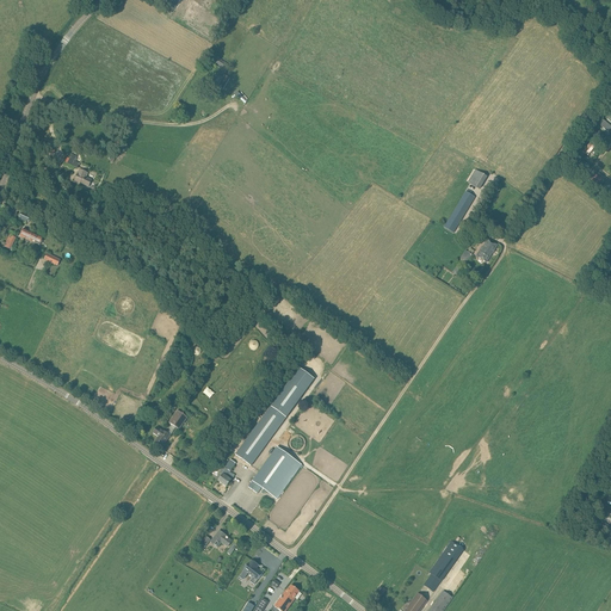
[(222,68),(226,63),(214,55),(210,61),(222,68)]
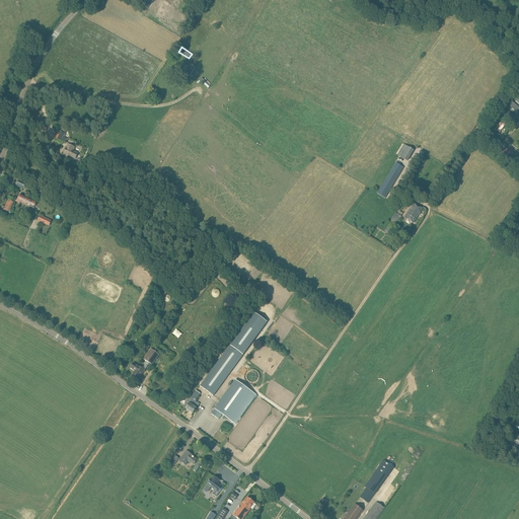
[(180,72),(186,75),(186,74),(190,77),(195,67),(192,65),(192,64),(188,62),(180,72)]
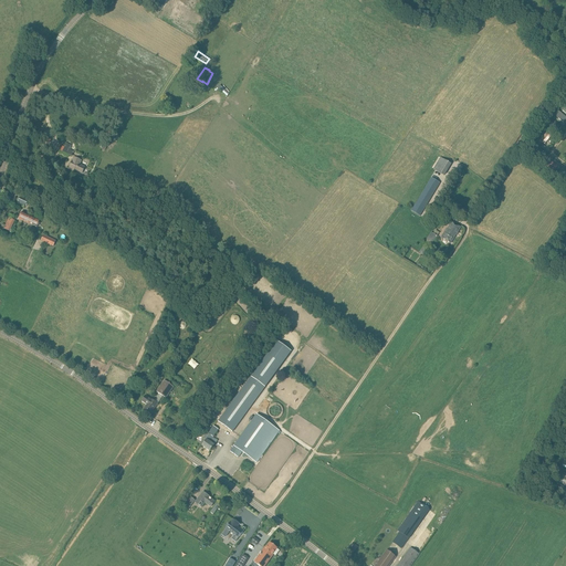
[(565,117),(555,109),(552,113),(564,123),(565,118),(565,117)]
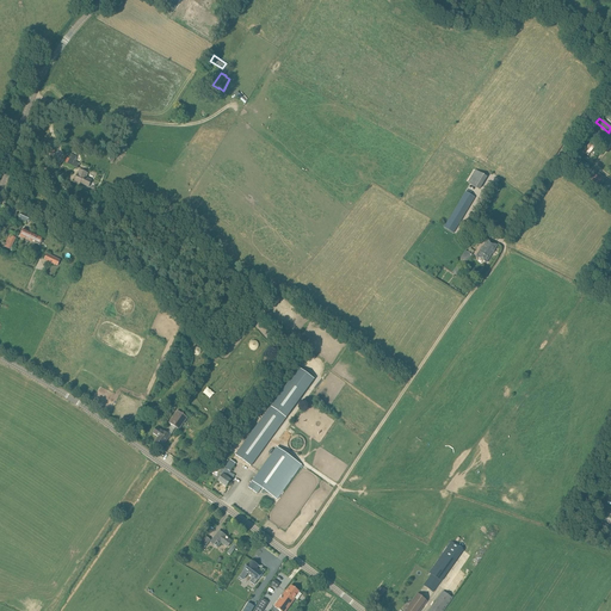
[(599,131),(592,141),(598,144),(604,136),(599,131)]
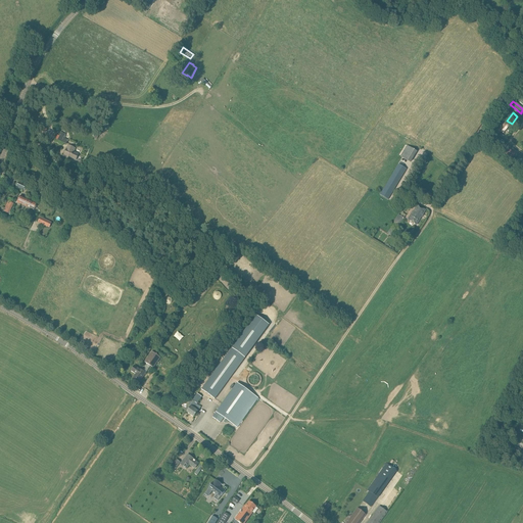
[(505,123),(500,130),(504,133),(509,126),(505,123)]
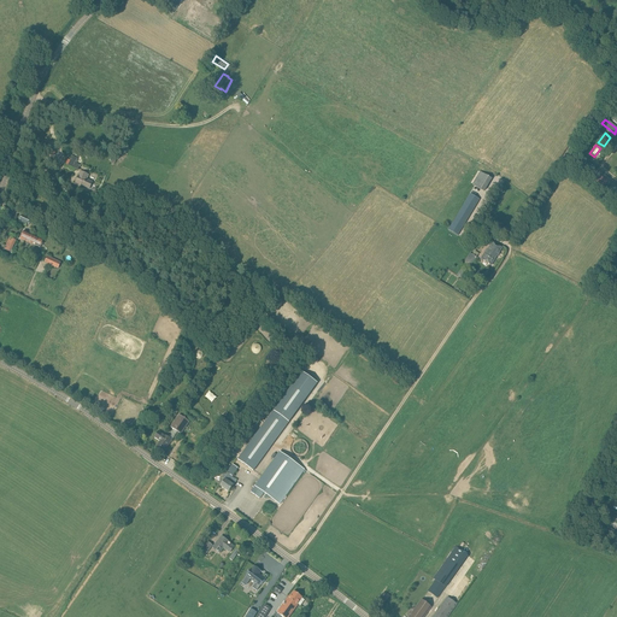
[(72,156),(70,162),(68,165),(78,170),(81,165),(75,163),(76,162),(77,162),(78,158),(72,156)]
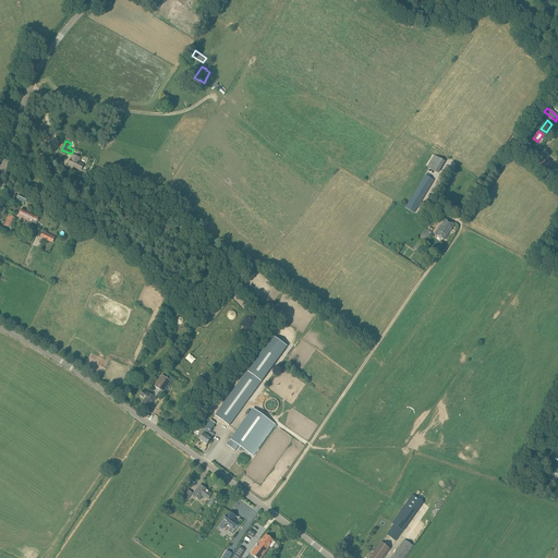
[(529,147),(525,152),(533,157),(536,152),(529,147)]
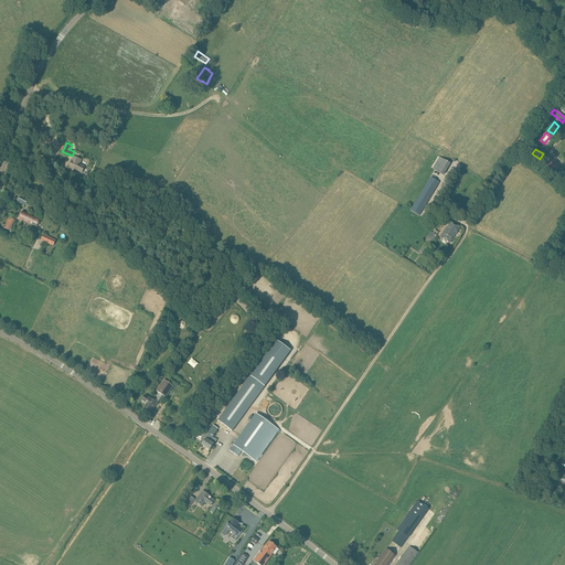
[(82,173),(85,167),(80,163),(81,160),(75,157),(73,161),(72,160),(68,169),(74,171),(74,169),(82,173)]
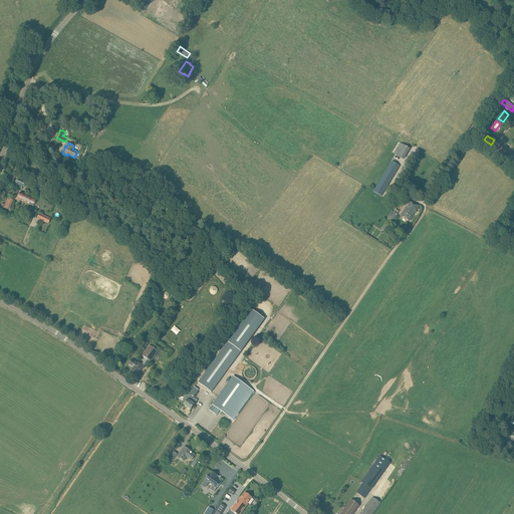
[(400,144),(394,154),(404,160),(411,150),(400,144)]
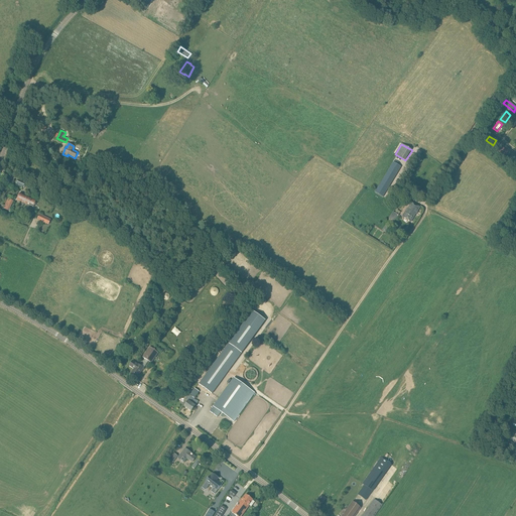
[(501,147),(497,153),(504,157),(508,151),(501,147)]
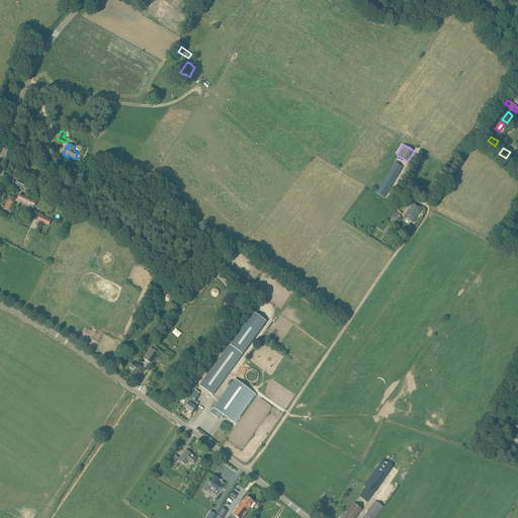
[(386,193),(403,168),(395,163),(379,189),(386,193)]
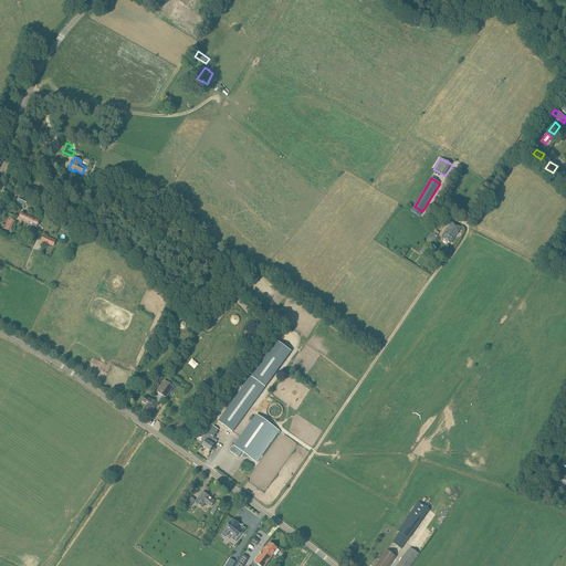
[(21,196),(18,202),(25,207),(29,201),(29,200),(24,198),(21,196)]
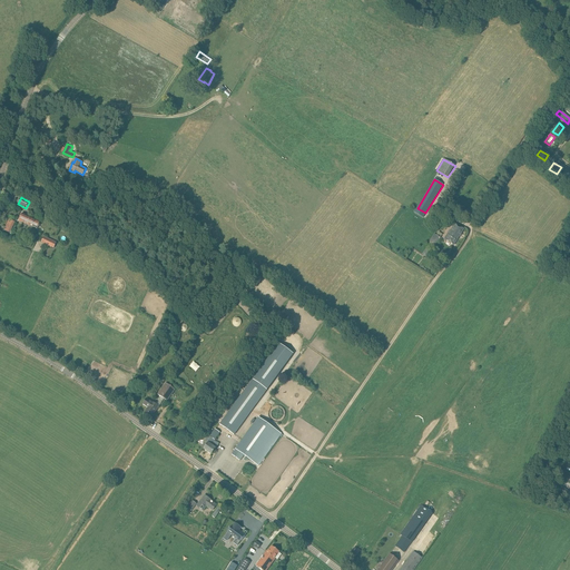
[(32,227),(36,219),(22,213),(19,220),(32,227)]
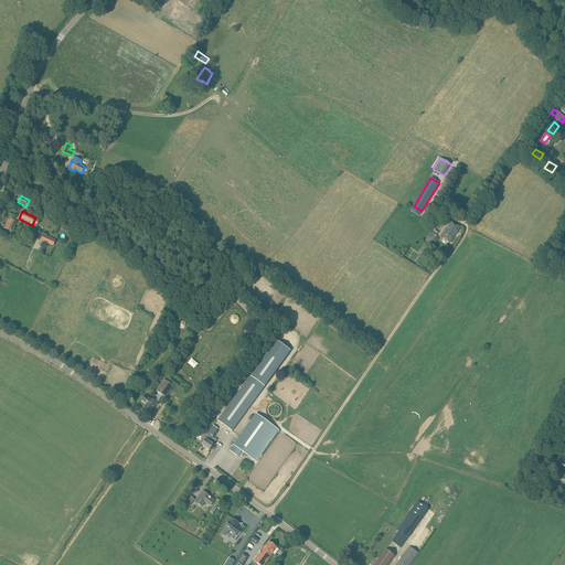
[(10,231),(14,220),(9,217),(4,228),(10,231)]
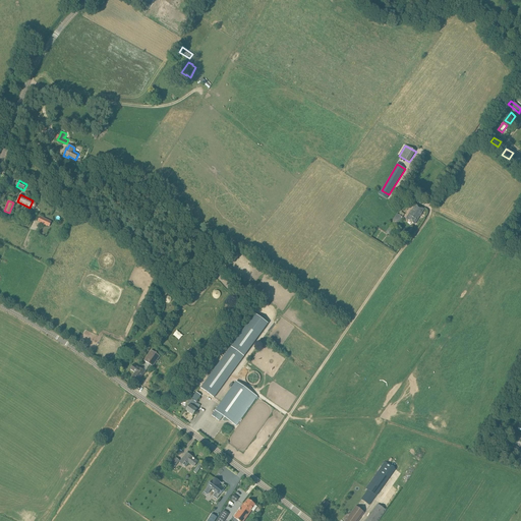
[(415,224),(424,210),(416,205),(412,211),(411,211),(406,219),(415,224)]
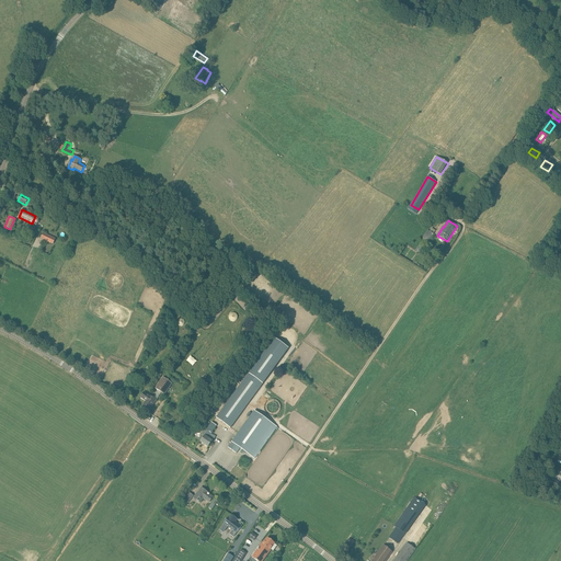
[(434,235),(427,230),(423,238),(428,241),(434,235)]
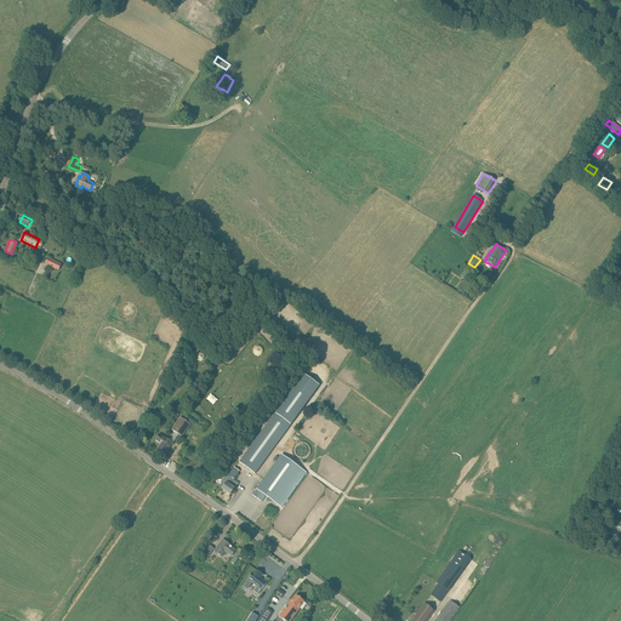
[(58,271),(61,265),(47,258),(45,265),(58,271)]
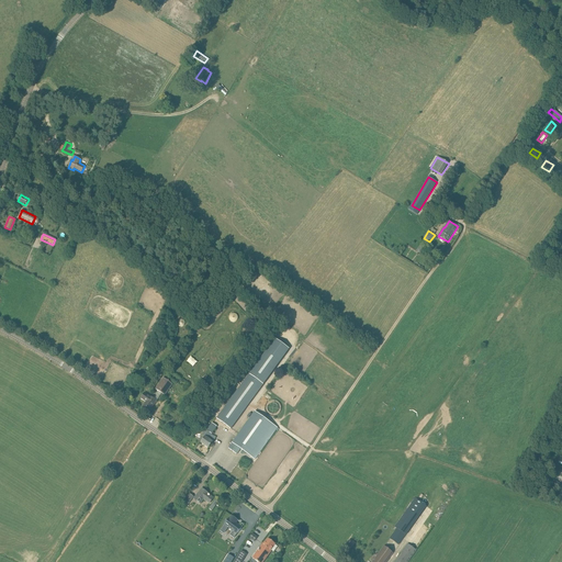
[(420,245),(416,251),(422,256),(425,249),(420,245)]
